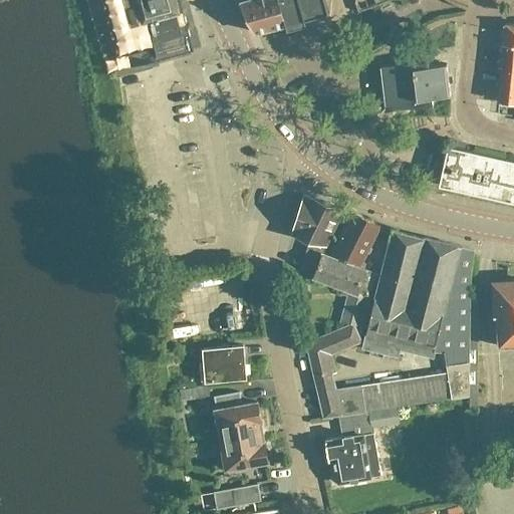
[(100,0),(115,59),(147,51),(150,62),(120,70),(120,71),(193,52),(181,6),(178,7),(175,0),(100,0)]
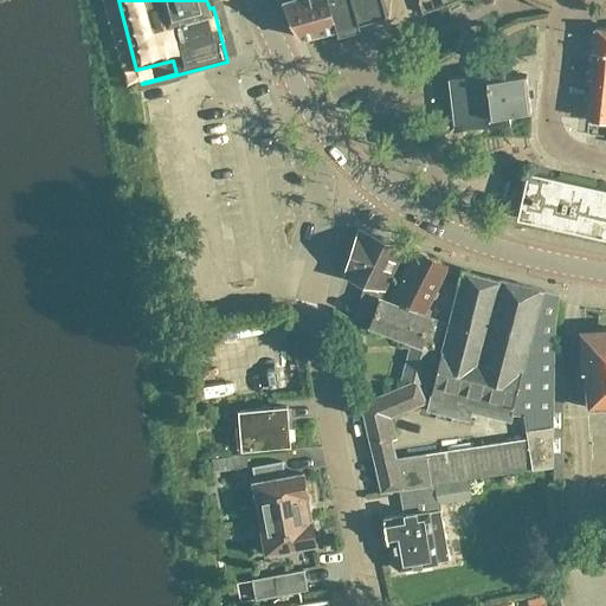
[(336,30),(328,0),(281,0),(282,5),(300,40),(301,39),(336,30)]
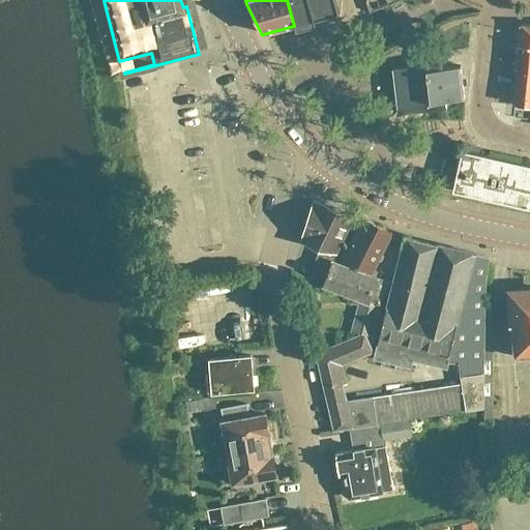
[(287,0),(294,26),(315,20),(308,0),(287,0)]
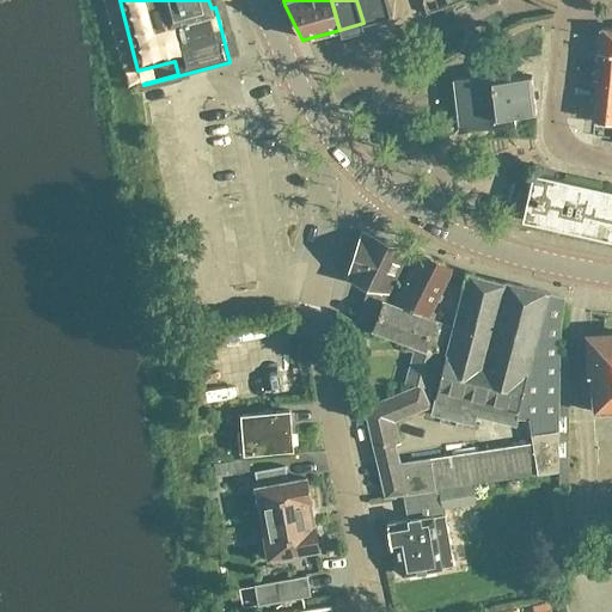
[(356,0),(363,23),(377,19),(385,0),(356,0)]
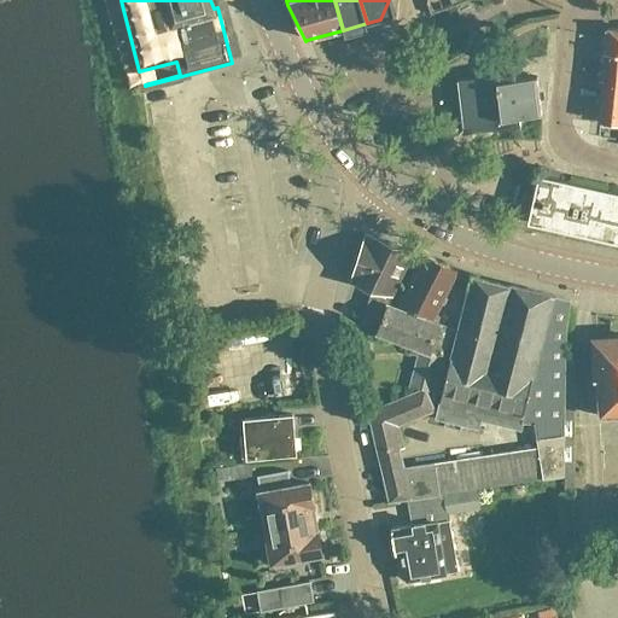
[(598,122),(617,123),(617,31),(606,31),(604,50),(605,50),(598,122)]
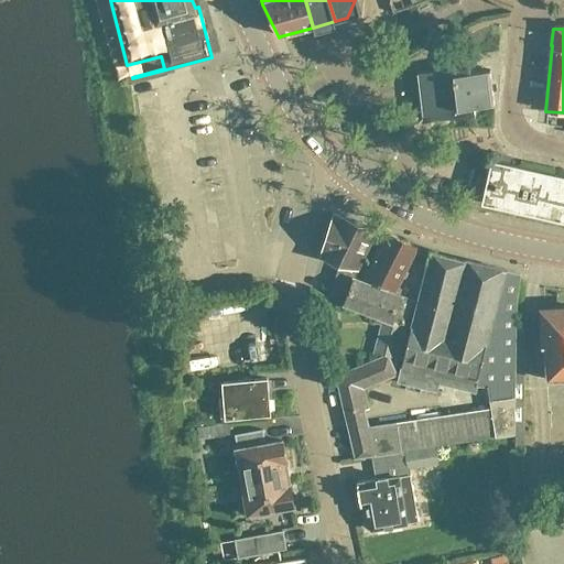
[(474,109),(494,107),(489,72),(469,75),(469,69),(416,75),(422,123),(475,117),(475,112),(474,109)]
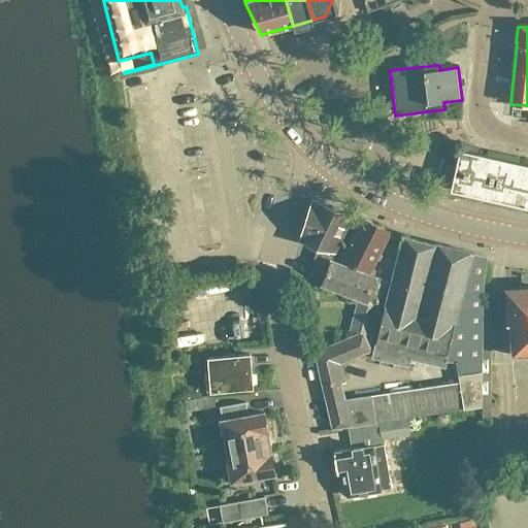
[(527,208),(527,167),(460,153),(451,192),(527,208)]
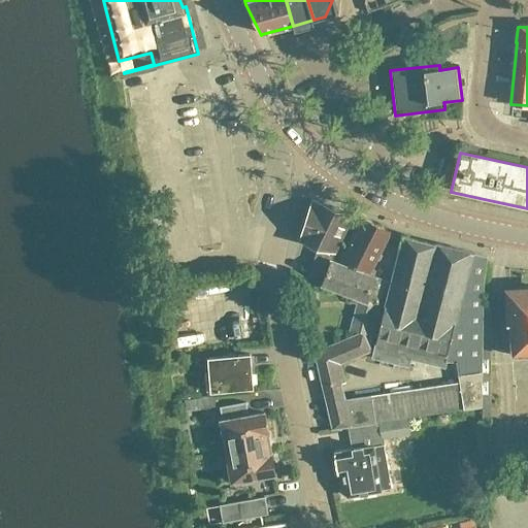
[(312,269),(327,275),(332,263),(330,262),(353,217),(311,204),(299,243),(318,251),(312,269)]
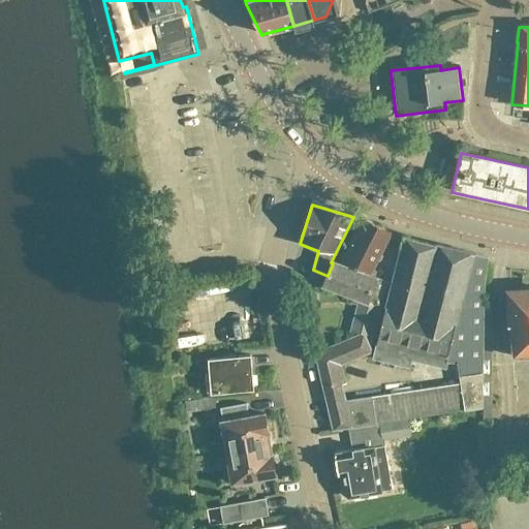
[(363,221),(340,267),(373,279),(370,277),(392,236),(363,221)]
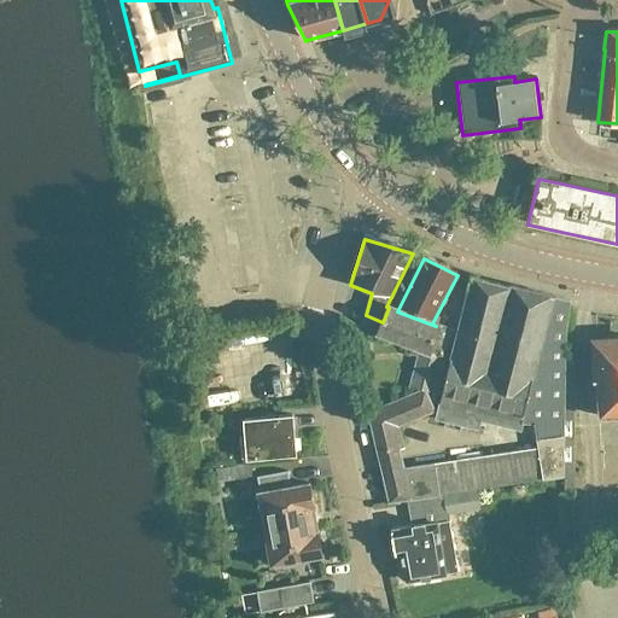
[(400,452),(378,456),(390,505),(391,505),(391,503),(564,479),(565,363),(565,347),(569,314),(569,307),(552,302),(553,298),(511,289),(511,290),(471,280),(468,292),(436,420),(477,431),(479,421),(520,432),(522,427),(534,427),(537,452),(404,471),(400,452)]
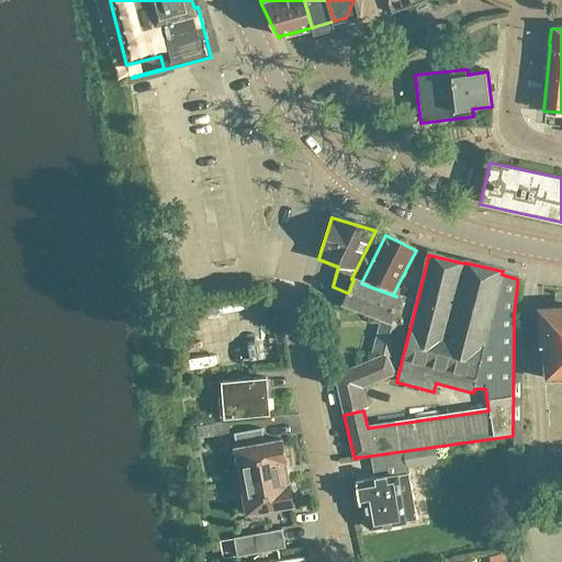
[(396,296),(361,283),(353,280),(348,293),(344,304),(382,319),(373,352),(393,358),(400,330),(398,330),(409,303),(396,296)]
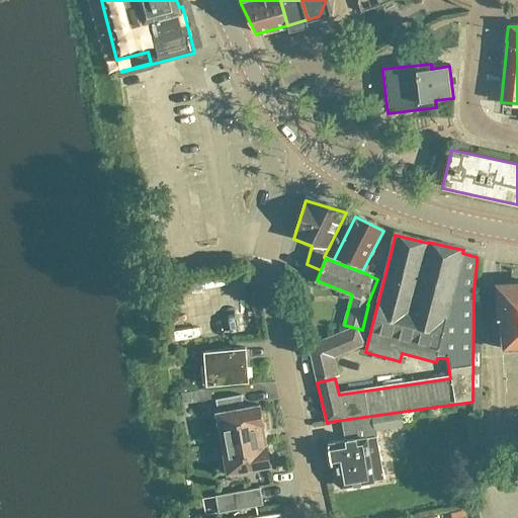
[(517,286),(499,288),(500,321),(502,351),(517,350),(517,286)]
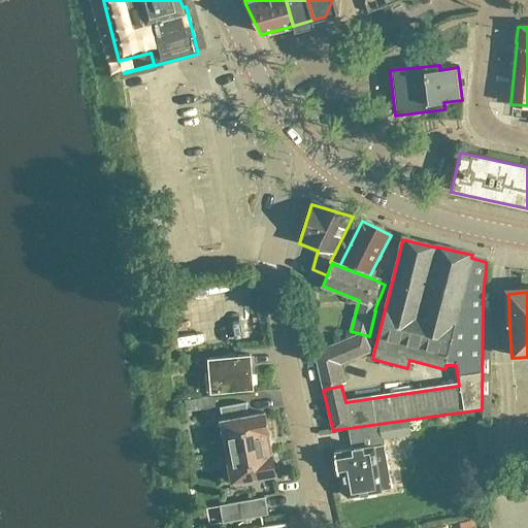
[(323,390),(341,386),(343,385),(338,366),(369,352),(362,334),(319,354),(321,362),(317,363),(323,390)]
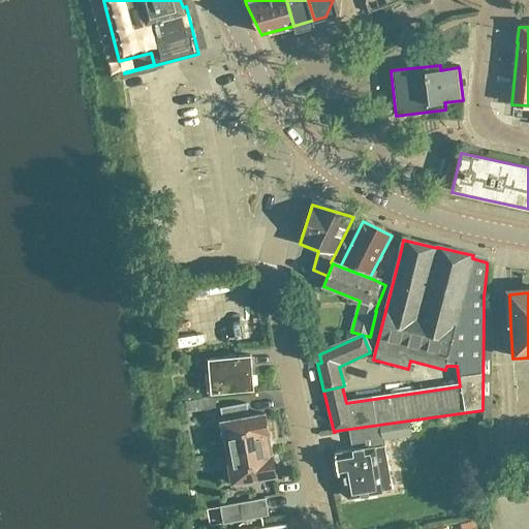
[(212,394),(252,391),(250,358),(209,361),(209,362),(197,363),(198,375),(210,375),(212,394)]
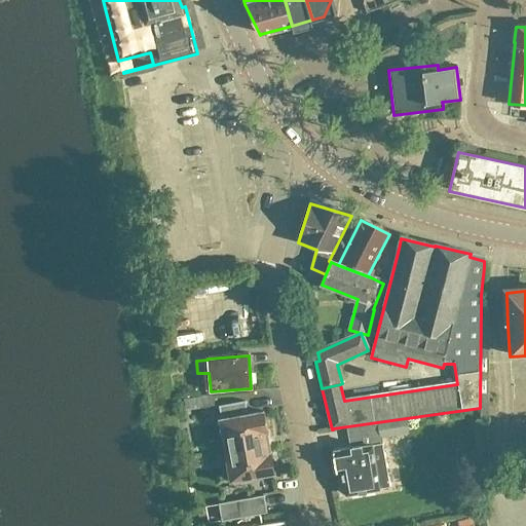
[(221,452),(266,444),(264,433),(266,433),(262,413),(247,416),(245,403),(219,408),(221,421),(220,421),(222,434),(218,435),(221,452)]
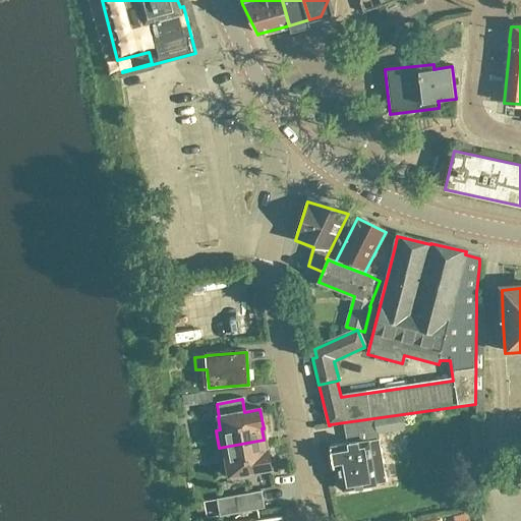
[(264,440),(219,448),(222,465),(226,464),(229,477),(231,476),(231,480),(247,478),(246,473),(271,469),(268,450),(265,451),(264,440)]
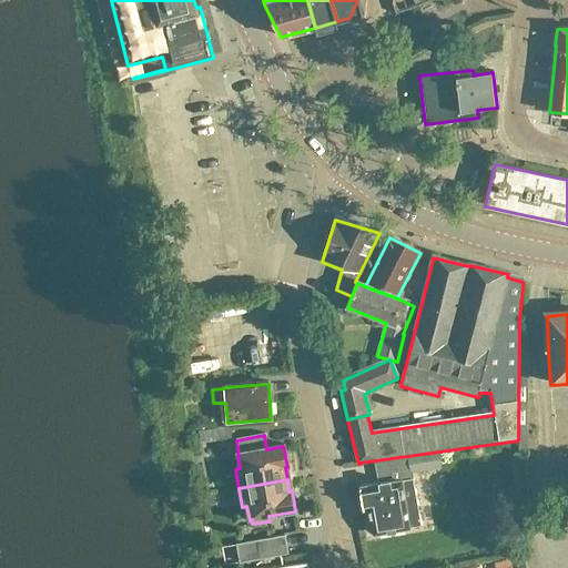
[(409,529),(421,528),(413,480),(402,483),(389,484),(389,483),(379,485),(379,486),(359,489),(363,511),(369,510),(374,536),(409,530),(409,529)]
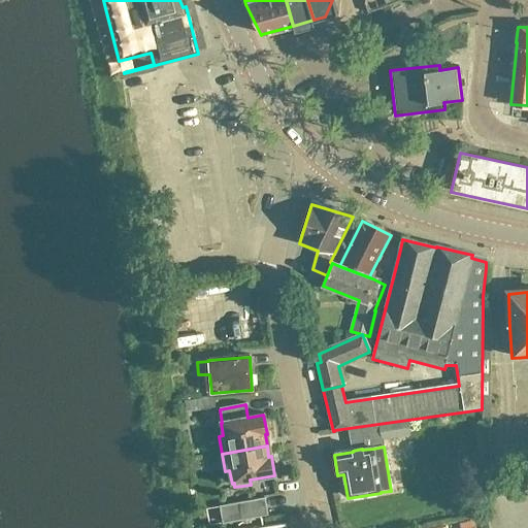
[(264,499),(235,504),(238,522),(267,517),(264,499)]
